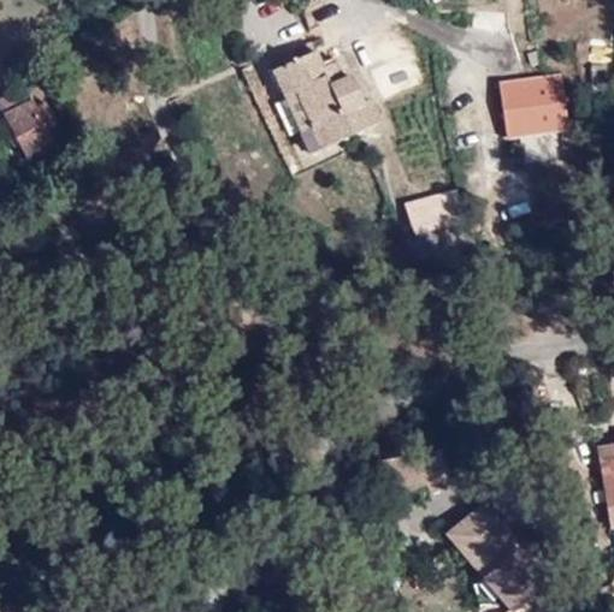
[(310,152),(358,130),(328,61),(320,64),(310,41),(275,55),(279,64),(271,69),(283,94),(295,88),(312,124),(300,130),(310,152)]
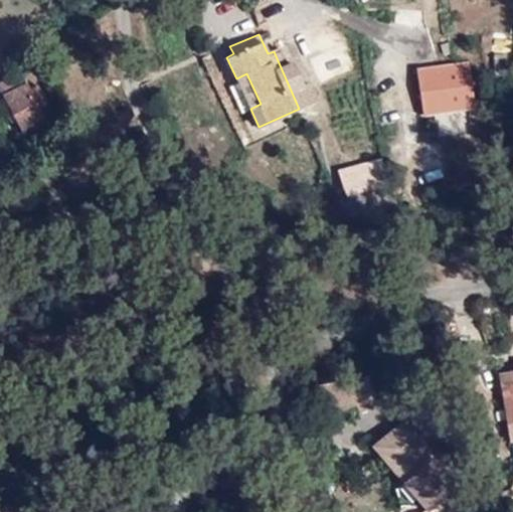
[(298,48),(300,63),(336,57),(333,42),(298,48)]
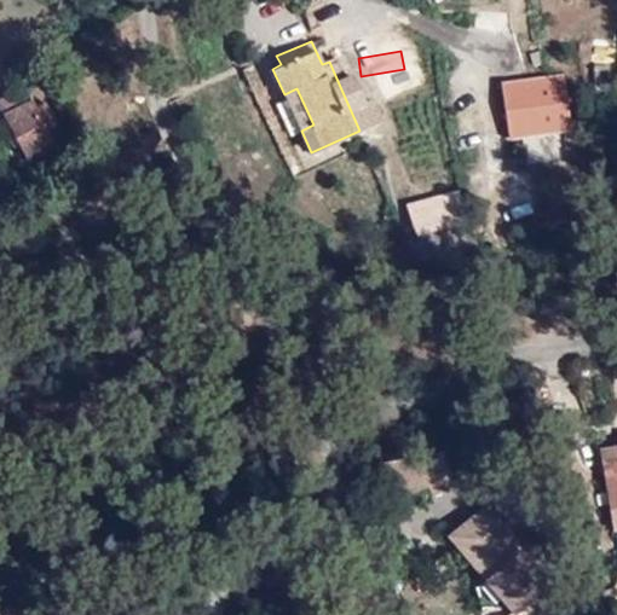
[(329,62),(359,131),(381,121),(370,98),(365,100),(353,74),(345,77),(335,58),(329,62)]
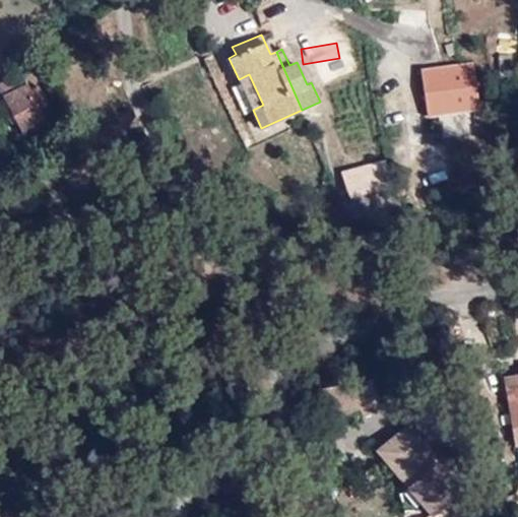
[(427,111),(478,104),(473,62),(421,68),(427,111)]
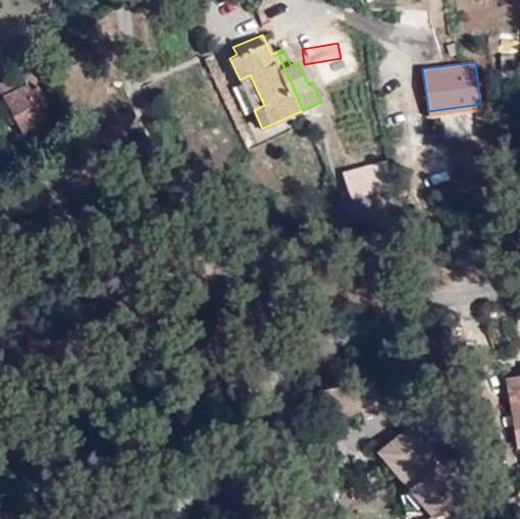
[(240,80),(254,110),(264,105),(250,74),(240,80)]
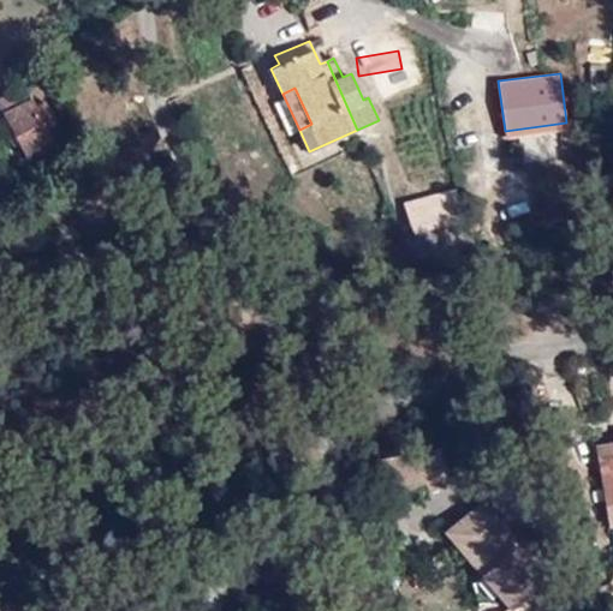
[(6,114),(28,156),(54,142),(33,101),(6,114)]
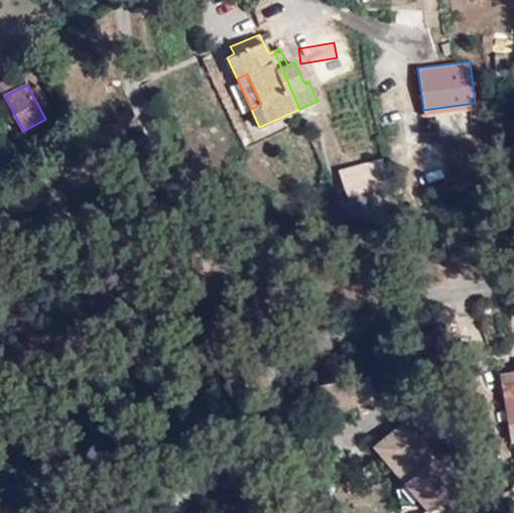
[(375,194),(389,188),(387,182),(374,186),(375,194)]
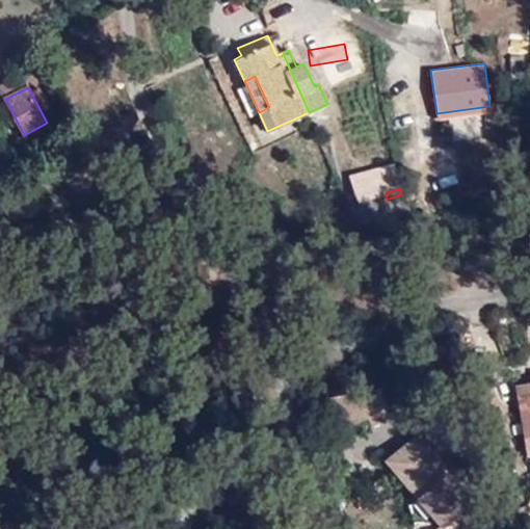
[(359,201),(360,208),(387,200),(386,192),(359,201)]
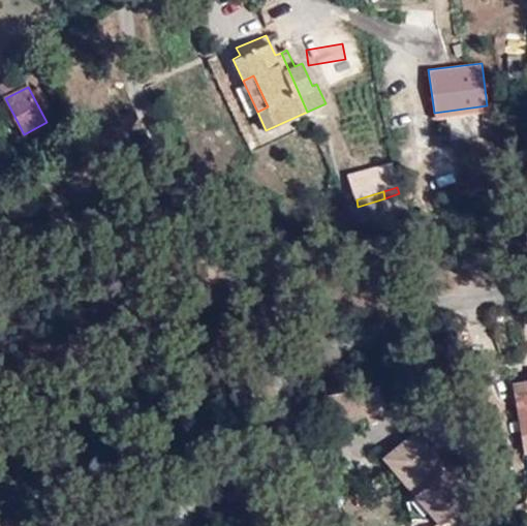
[(384,198),(358,207),(361,220),(403,209),(399,193),(384,198)]
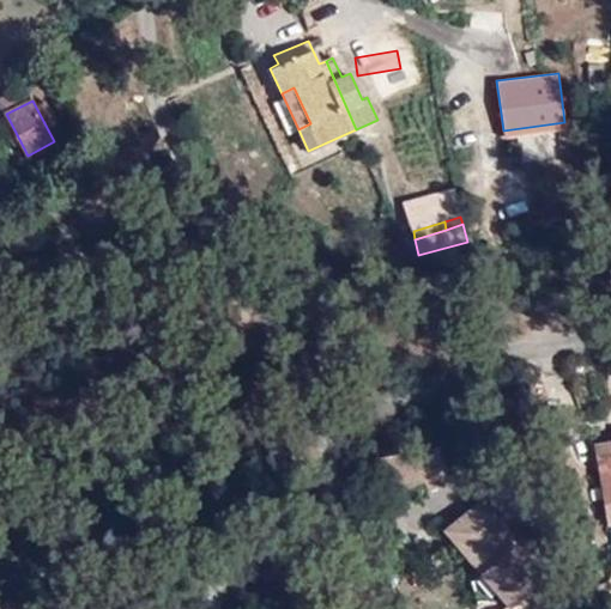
[(610,439),(593,442),(597,463),(610,461),(610,439)]
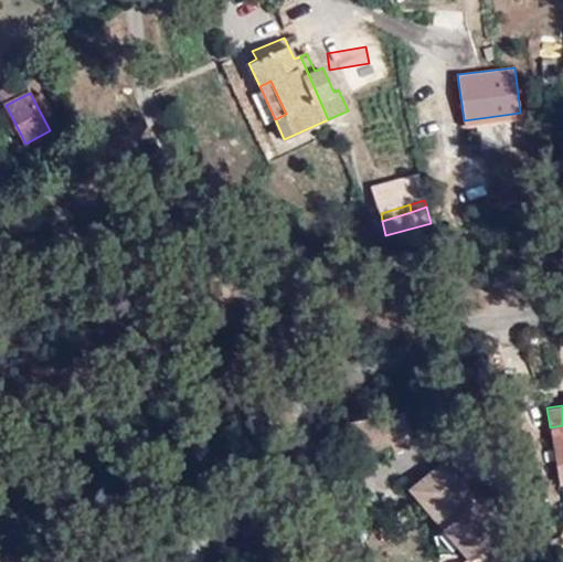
[(562,425),(550,427),(554,466),(562,464),(562,425)]
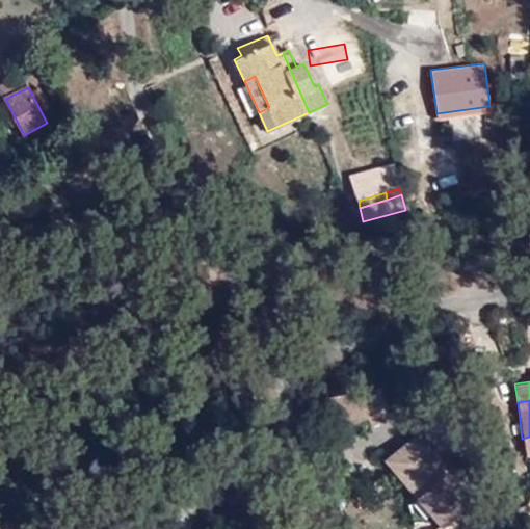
[(416,438),(411,442),(416,461),(428,452),(416,438)]
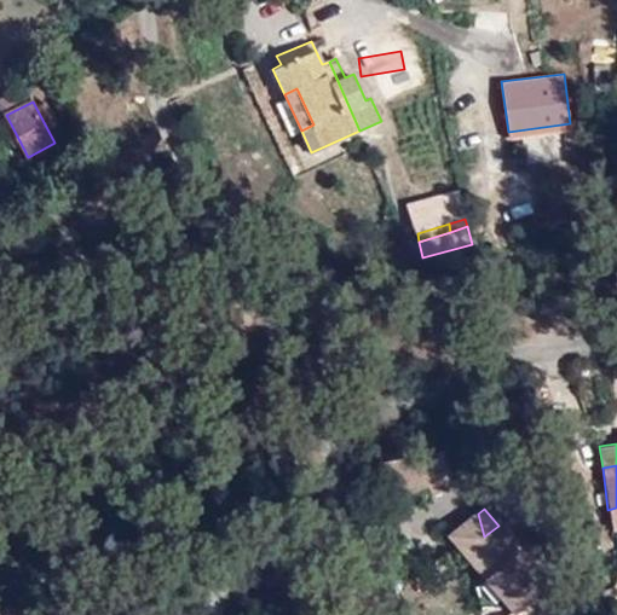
[(484,537),(478,514),(449,539),(484,582),(494,575),(471,547),(484,537)]
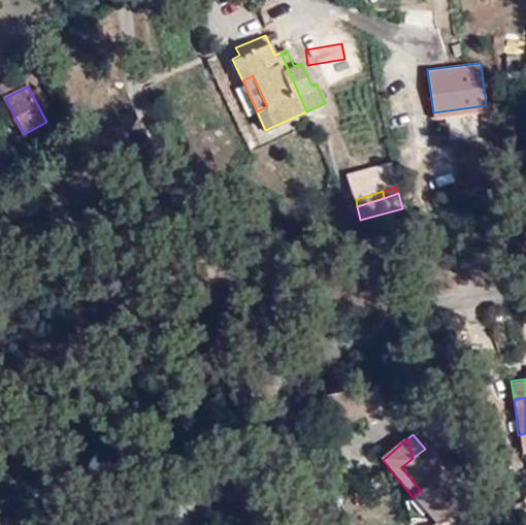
[(483,524),(483,519),(474,520),(462,506),(467,502),(425,449),(413,458),(421,491),(421,492),(426,514),(435,524),(437,524),(442,523),(448,524),(483,524)]
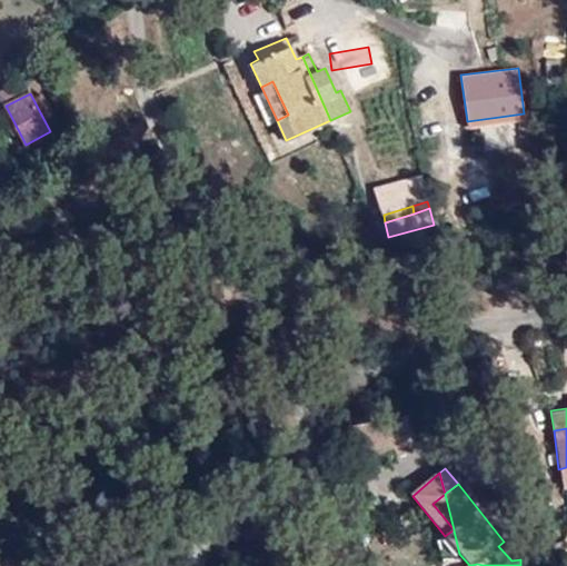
[(454,529),(445,494),(433,504),(454,529)]
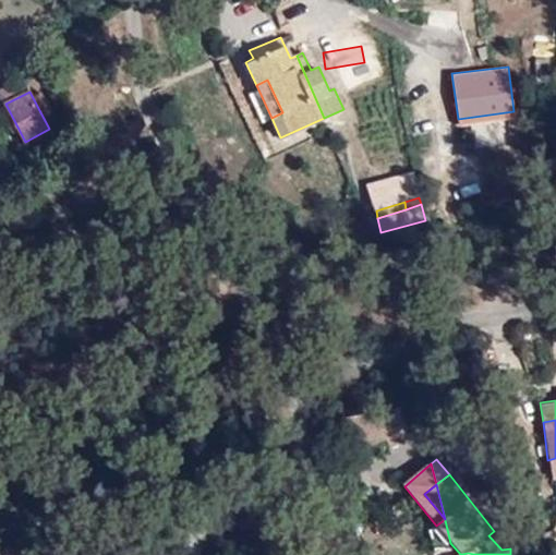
[(445,519),(436,526),(450,543),(445,520),(445,519)]
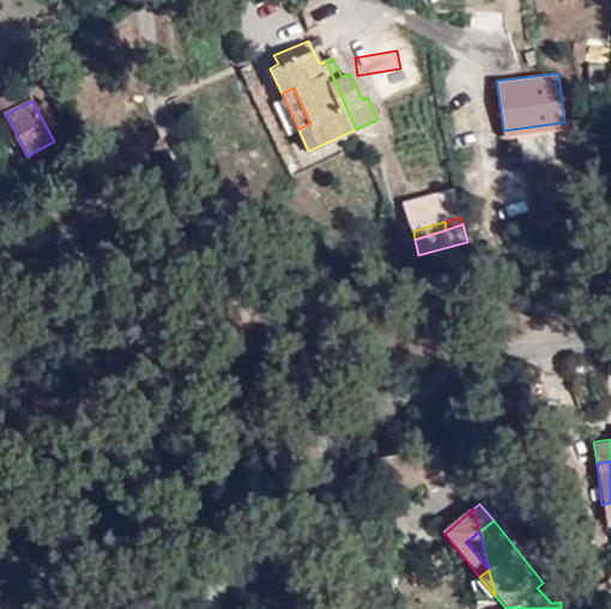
[(498,608),(495,596),(479,577),(471,584),(491,608),(498,608)]
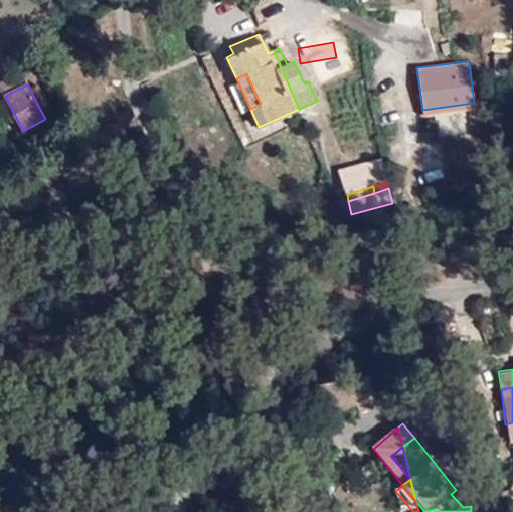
[(424,511),(415,501),(418,511),(424,511)]
